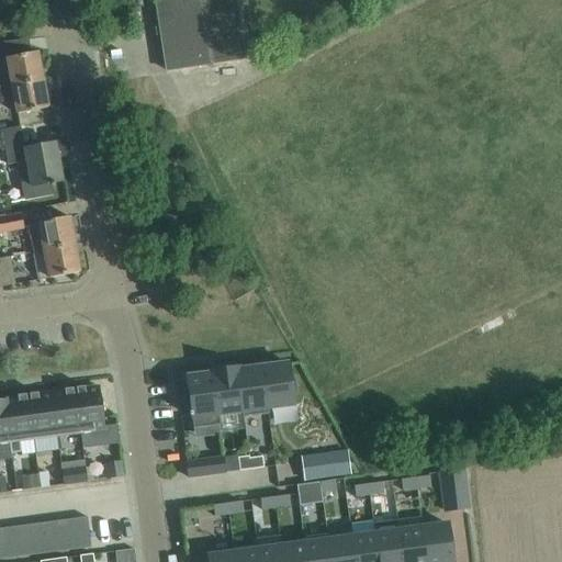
[(236,0),(155,0),(167,71),(246,58),(236,0)]
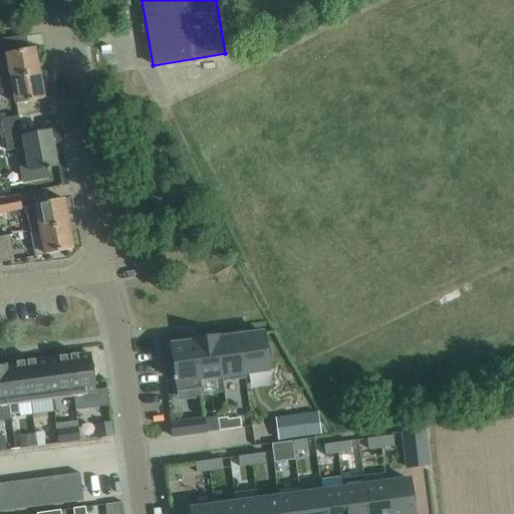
[(0,80),(39,73),(34,48),(28,49),(26,36),(0,39),(0,55),(6,54),(8,66),(0,67),(0,80)]
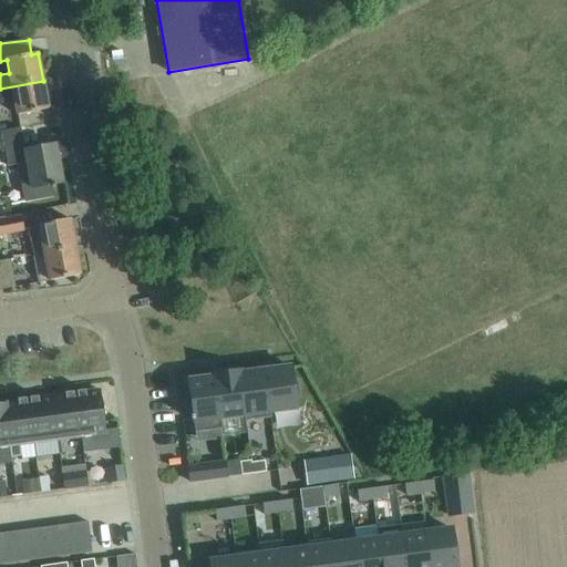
[(49,110),(43,81),(0,89),(0,104),(14,102),(18,115),(49,110)]
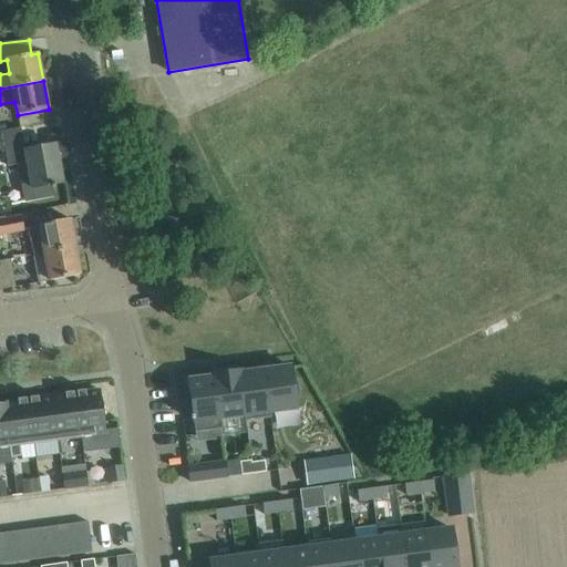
[(62,183),(55,145),(6,155),(8,167),(27,163),(32,189),(50,186),(51,188),(54,187),(54,185),(62,183)]
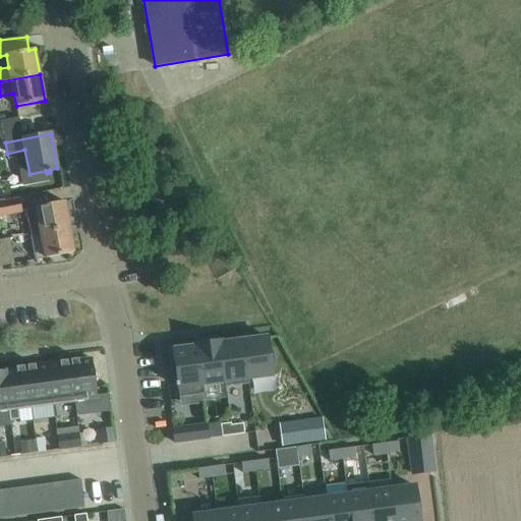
[(0,216),(20,212),(17,197),(0,200),(0,216)]
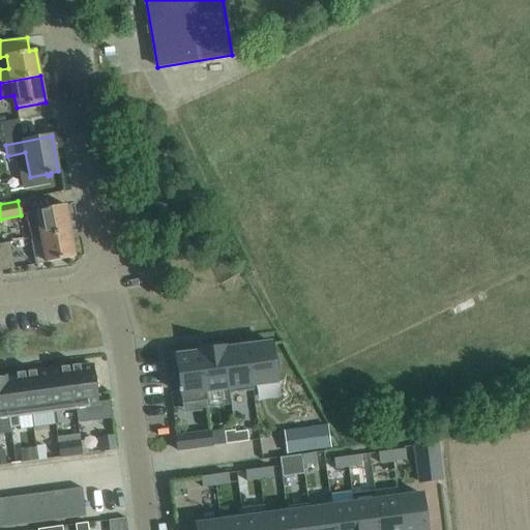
[(65,205),(26,212),(31,239),(41,237),(70,231),(65,205)]
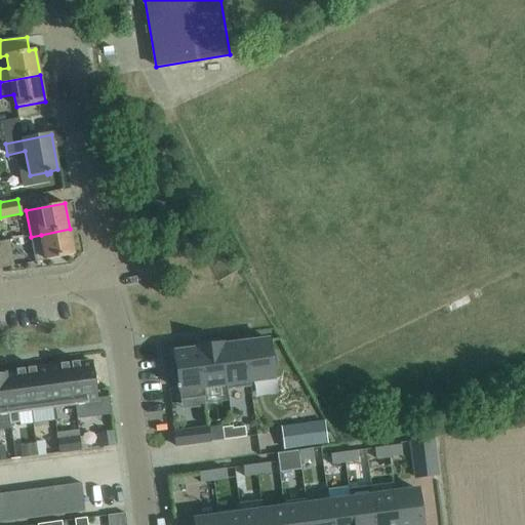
[(41,235),(31,237),(36,263),(46,260),(74,255),(70,229),(41,235)]
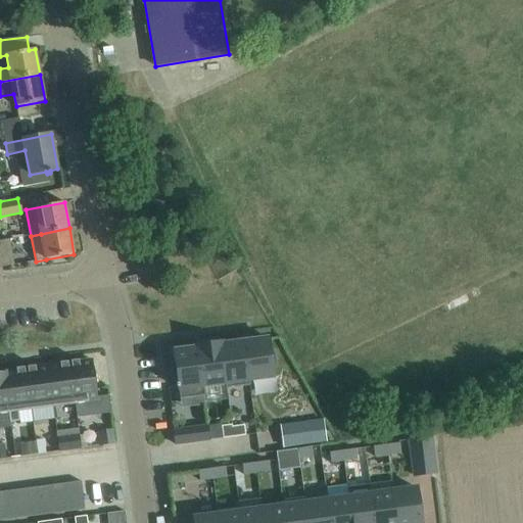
[(9,239),(1,241),(0,241),(0,268),(14,266),(10,245),(9,239)]
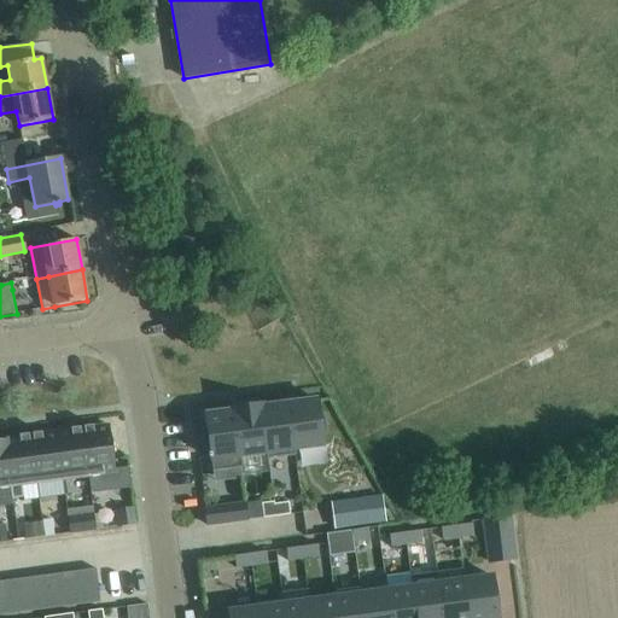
[(289,404),(295,455),(296,455),(296,449),(322,445),(321,432),(325,431),(324,417),(319,417),(316,400),(289,404)]
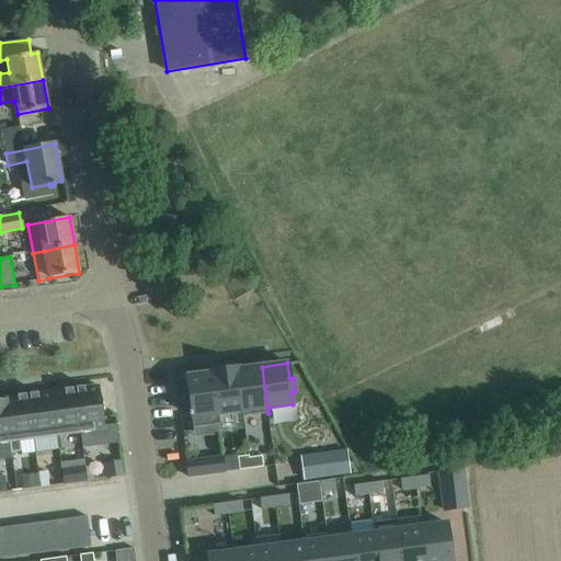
[(238,368),(237,368),(243,416),(267,413),(262,367),(238,369),(238,368)]
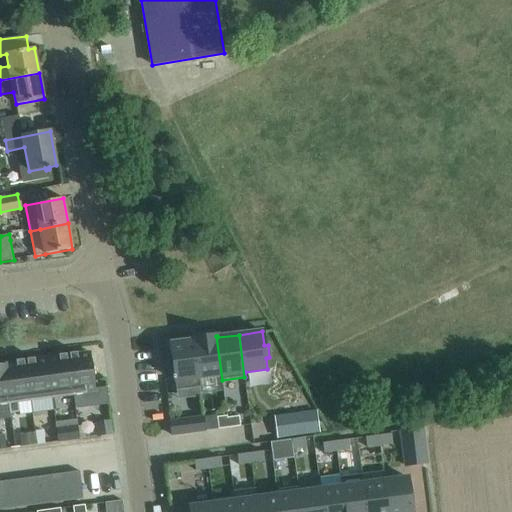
[(216,336),(193,339),(200,388),(201,388),(200,378),(220,376),(221,380),(222,380),(216,336)]
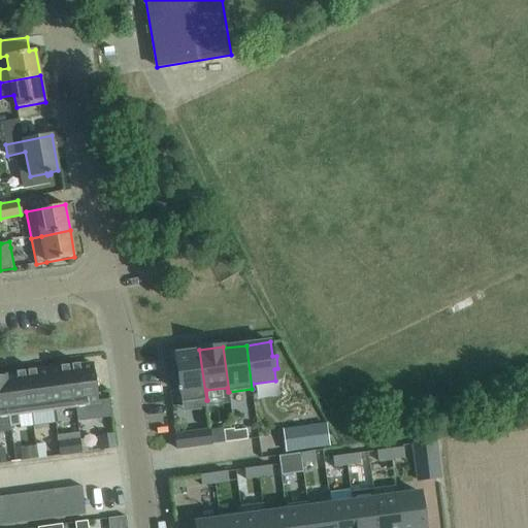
[(206,400),(199,350),(198,350),(199,352),(175,355),(177,369),(173,369),(175,383),(178,382),(182,403),(206,400)]
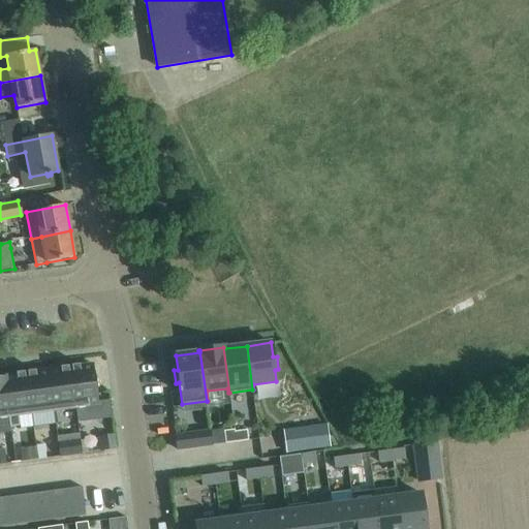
[(75,409),(89,407),(89,405),(98,404),(93,365),(70,368),(75,409)]
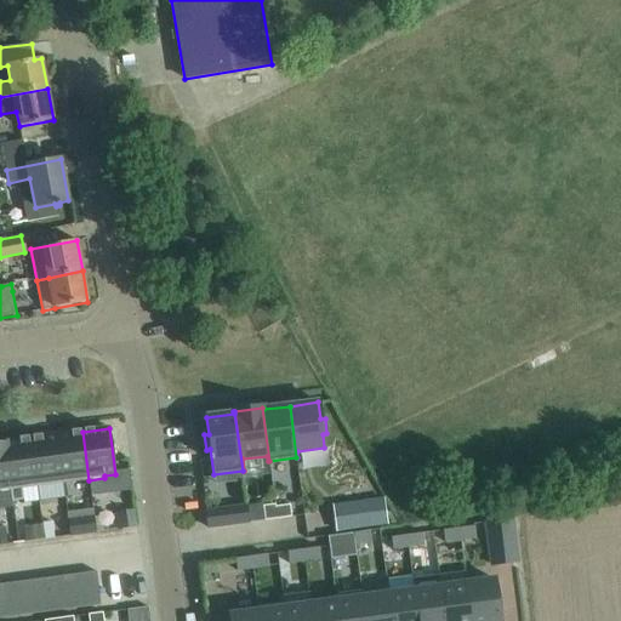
[(63,484),(89,480),(83,432),(57,436),(63,484)]
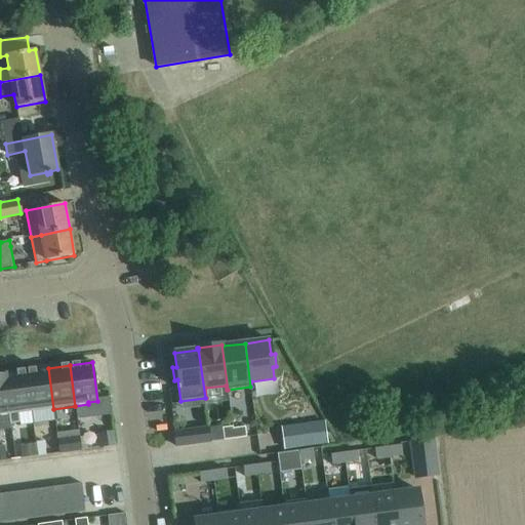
[(32,411),(53,409),(48,368),(26,371),(32,411)]
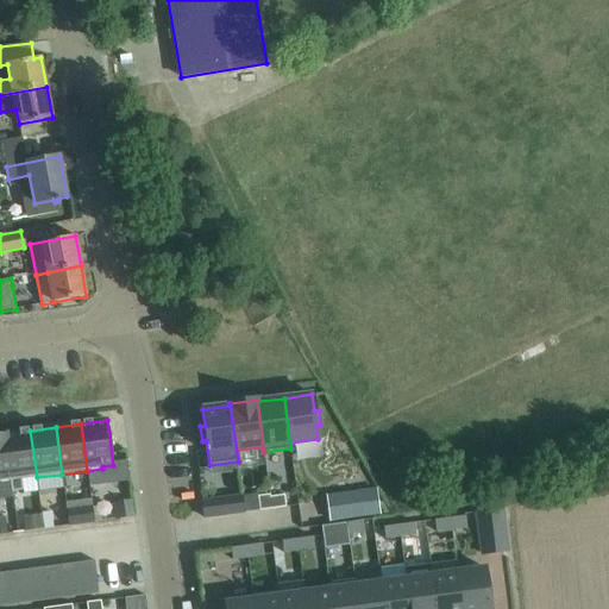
[(12,493),(23,491),(22,479),(37,477),(30,431),(5,434),(12,493)]
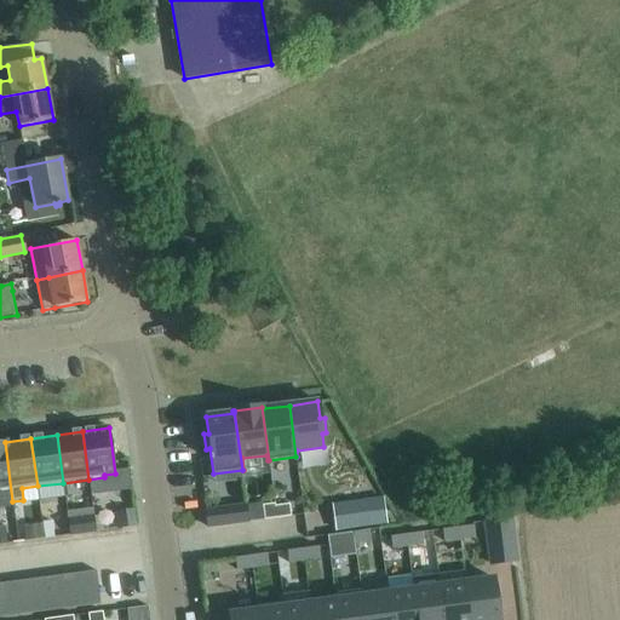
[(0,491),(10,489),(12,501),(5,442),(0,442),(0,491)]
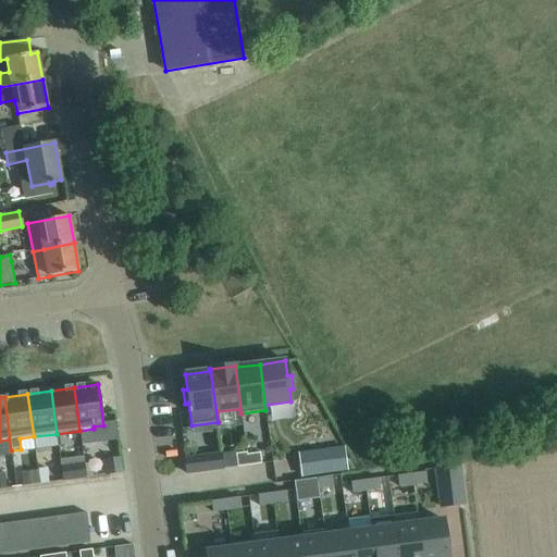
[(345,448),(299,454),(302,475),(347,470),(345,448)]
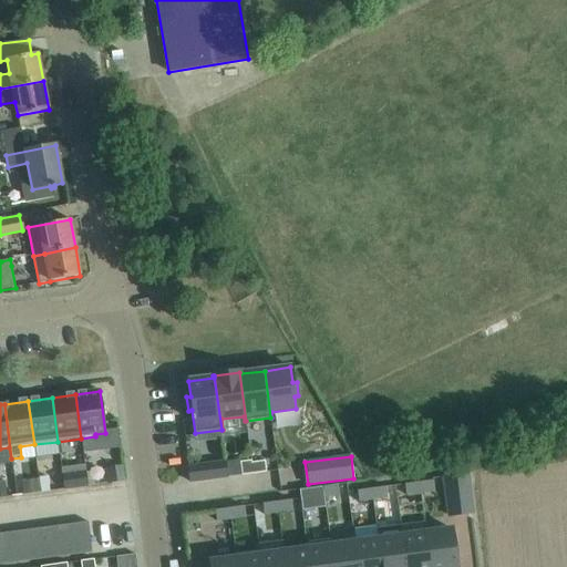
[(240,463),(241,476),(253,474),(251,463),(251,462),(251,461),(240,463)]
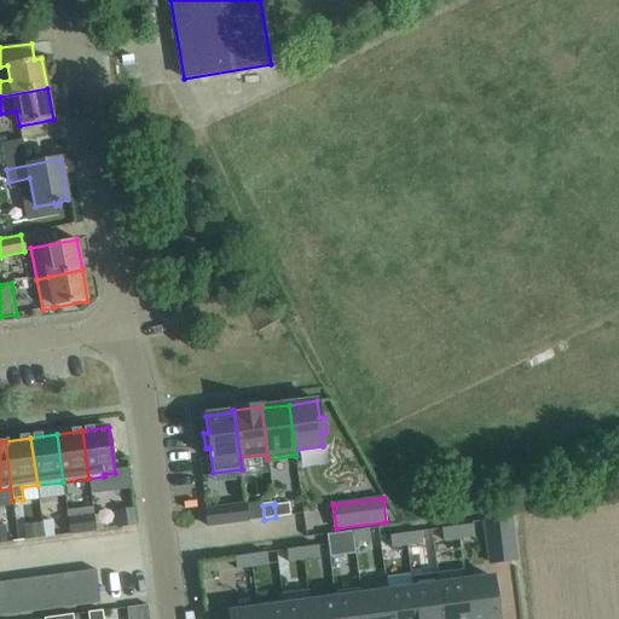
[(208,510),(206,510),(208,527),(249,521),(249,519),(247,504),(208,510)]
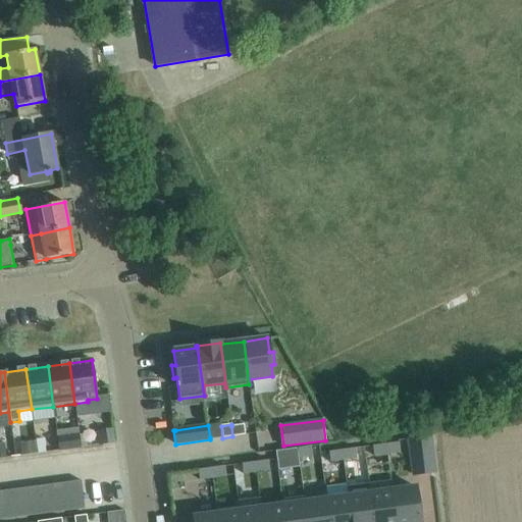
[(244,425),(231,426),(232,436),(245,435),(244,425)]
